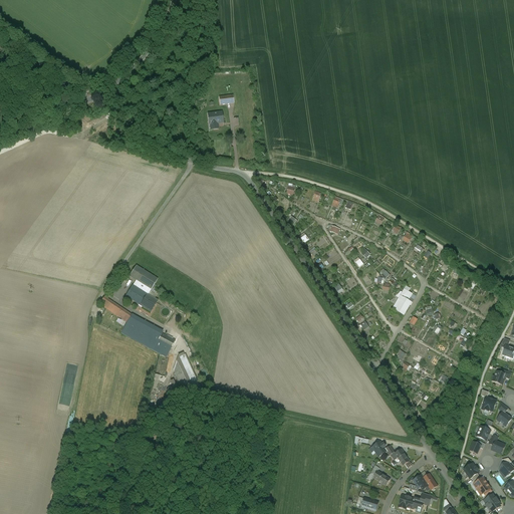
[(232,96),(220,98),(220,104),(233,103),(232,96)]
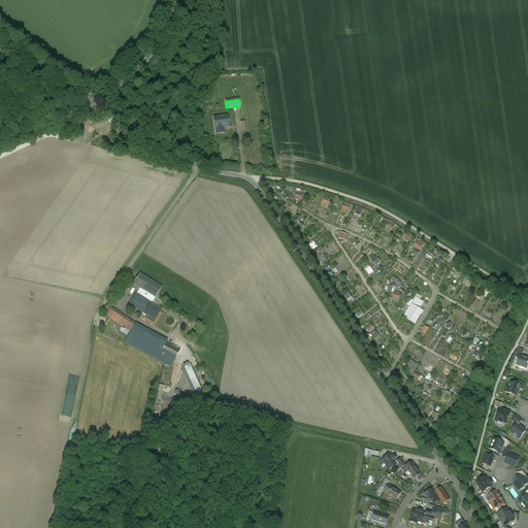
[(228,117),(213,119),(215,128),(216,128),(217,134),(224,133),(223,128),(229,127),(228,117)]
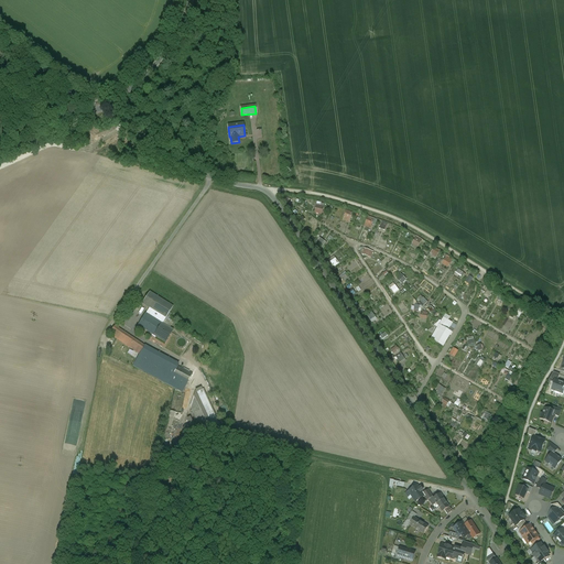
[(329,259),(335,267),(340,263),(335,256),(329,259)]
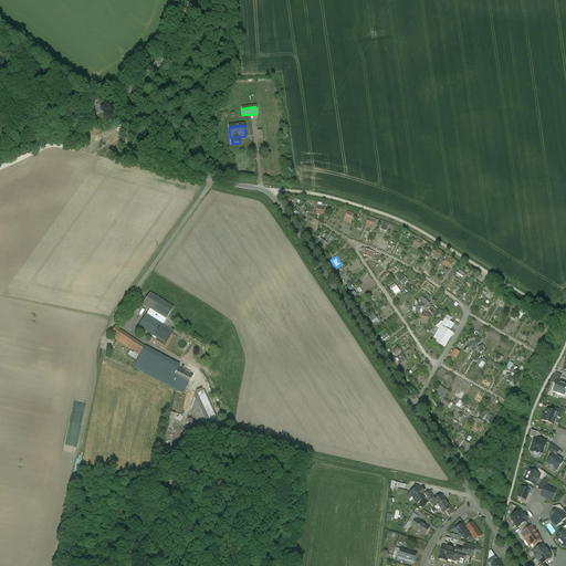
[(397,295),(401,291),(397,285),(391,290),(397,295)]
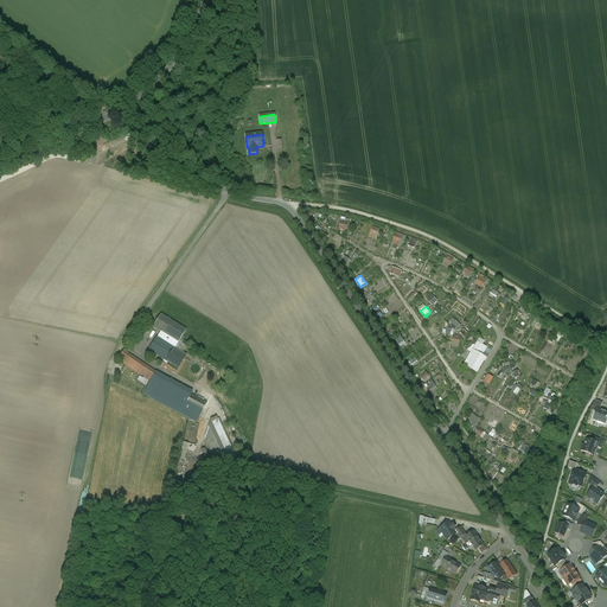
[(186,331),(160,315),(153,327),(157,330),(161,332),(178,343),(186,331)]
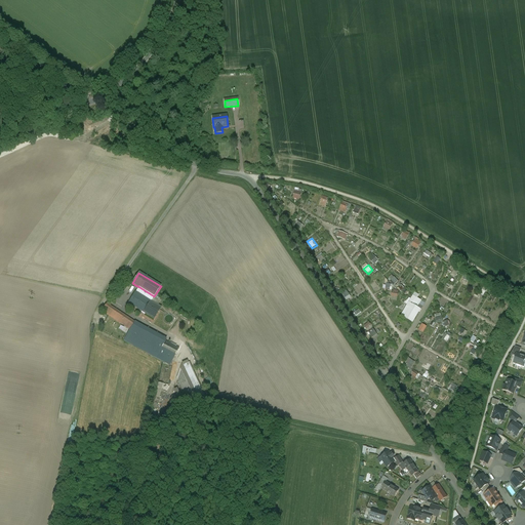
[(154,296),(139,287),(136,292),(152,303),(155,304),(156,301),(152,299),(154,296)]
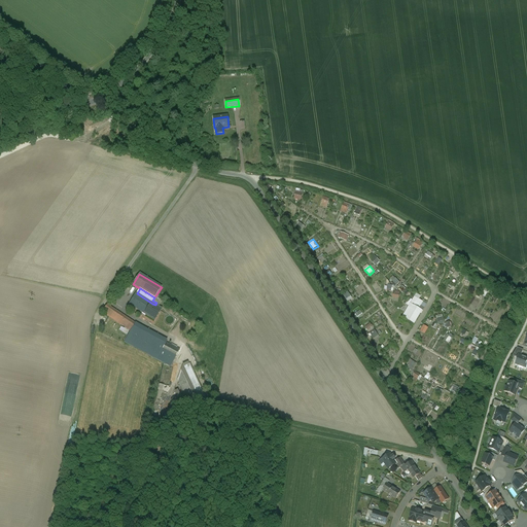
[(137,293),(136,293),(129,305),(145,315),(152,304),(137,293)]
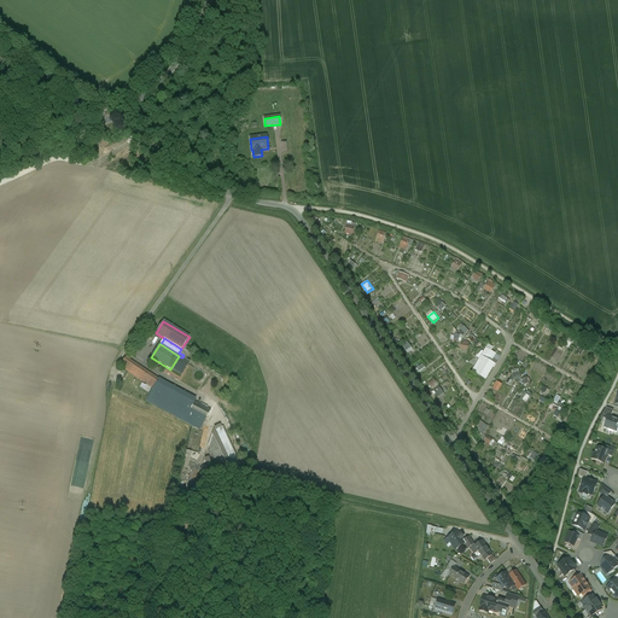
[(485,350),(478,361),(483,363),(476,374),(485,380),(494,363),(491,362),(495,356),(485,350)]
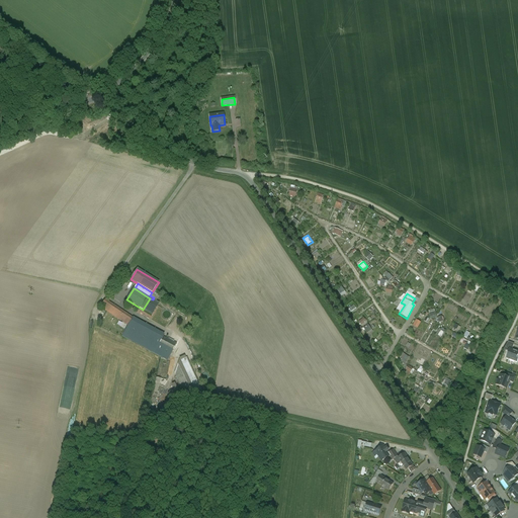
[(150,298),(143,310),(152,315),(159,304),(153,299),(150,298)]
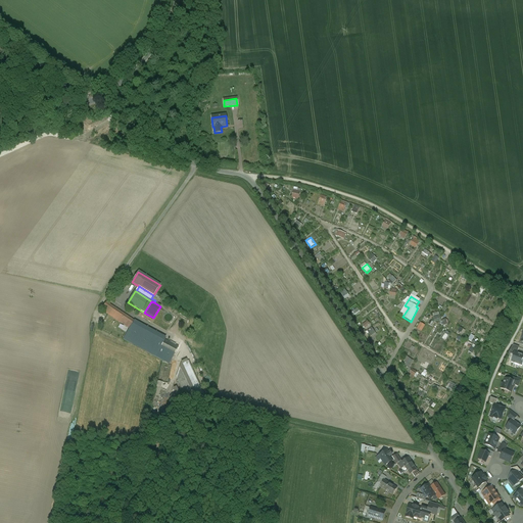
[(134,322),(106,302),(101,310),(129,328),(132,324),(134,322)]
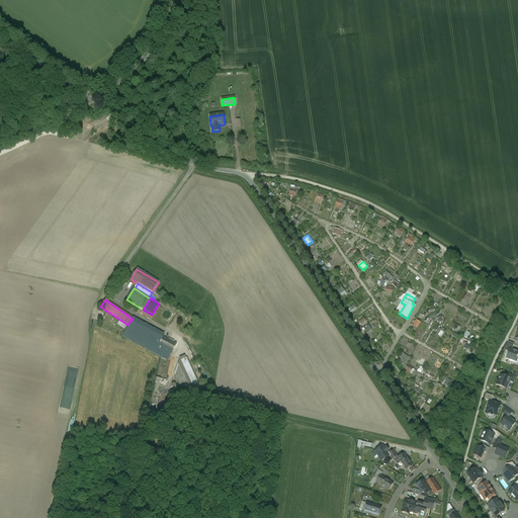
[(162,338),(131,321),(127,325),(124,332),(133,337),(134,335),(158,347),(162,339),(162,338)]
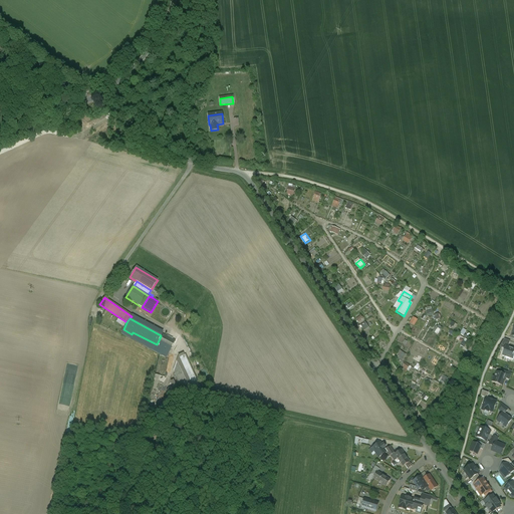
[(157,344),(133,332),(132,334),(123,329),(121,333),(153,350),(157,344)]
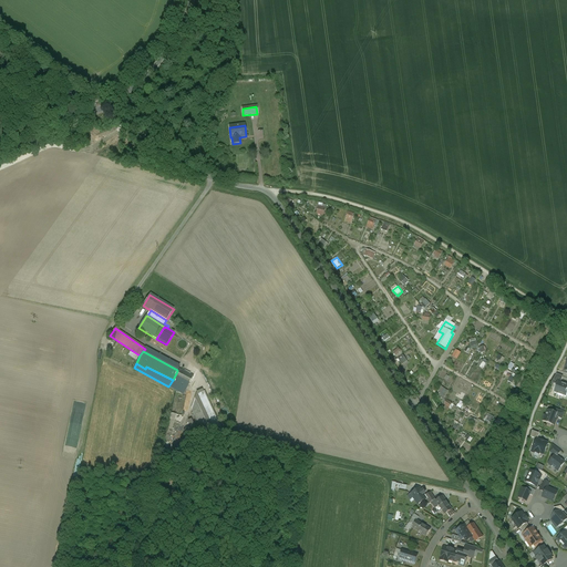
[(173,380),(168,387),(176,391),(184,393),(193,377),(178,369),(177,370),(177,371),(173,380)]
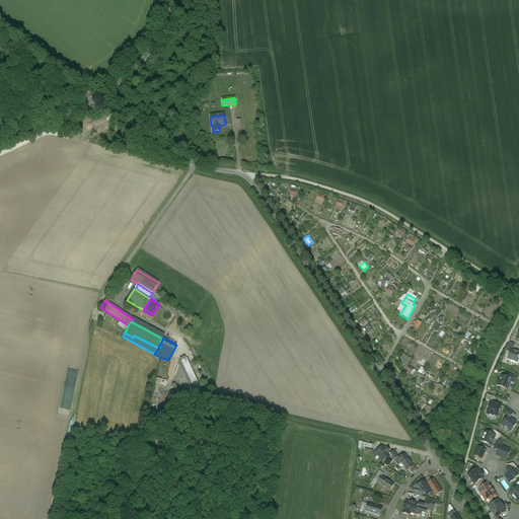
[(515,345),(509,343),(505,351),(509,352),(510,350),(513,351),(515,345)]
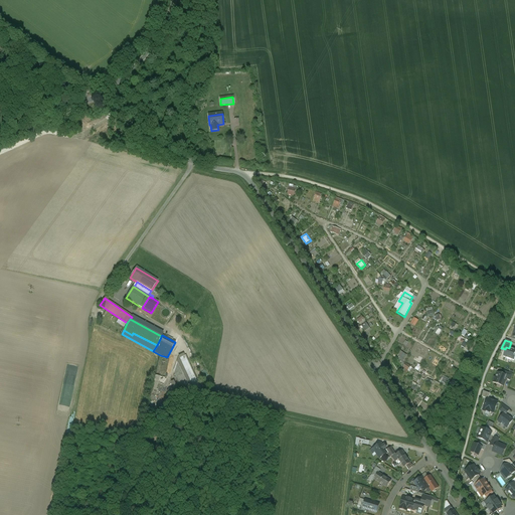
[(509,348),(506,347),(505,349),(503,357),(507,358),(507,359),(511,360),(514,361),(514,358),(514,349),(514,350),(511,349),(511,348),(509,348)]
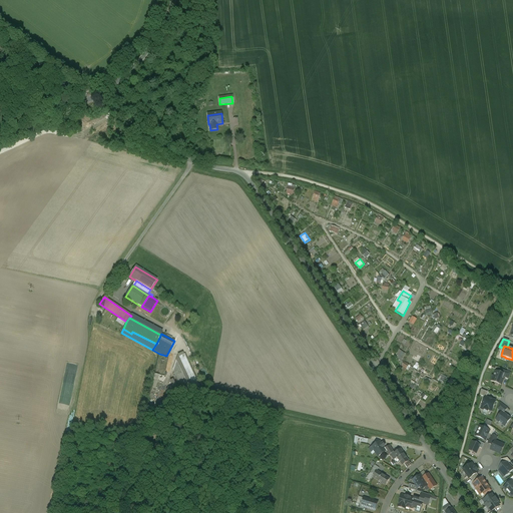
[(199,386),(185,354),(178,357),(193,389),(199,386)]
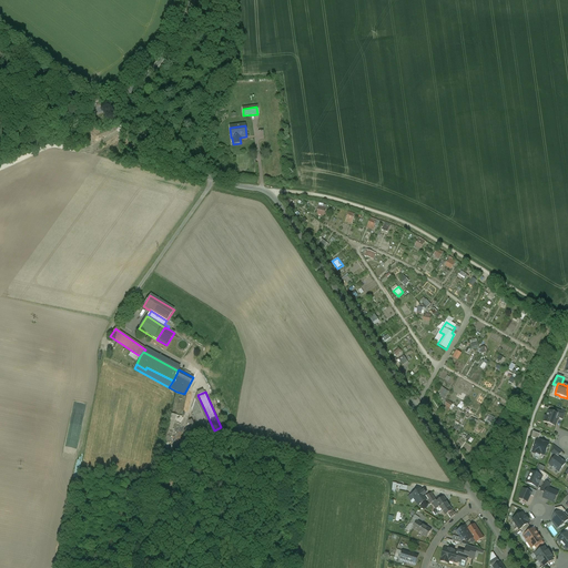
[(186,395),(176,393),(171,415),(182,417),(186,395)]
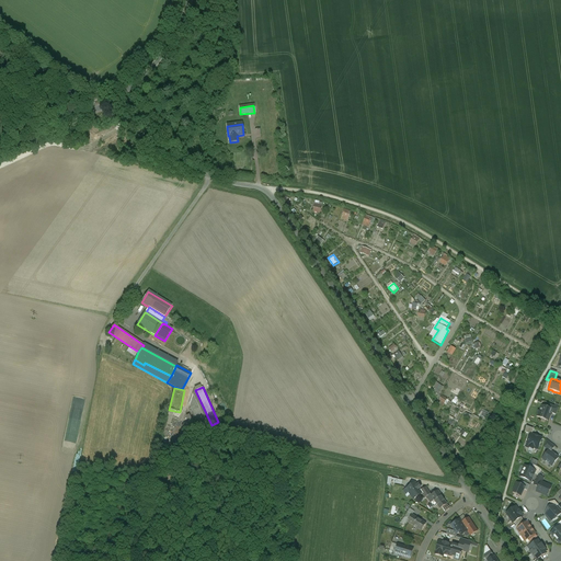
[(212,425),(195,390),(190,408),(197,424),(212,425)]
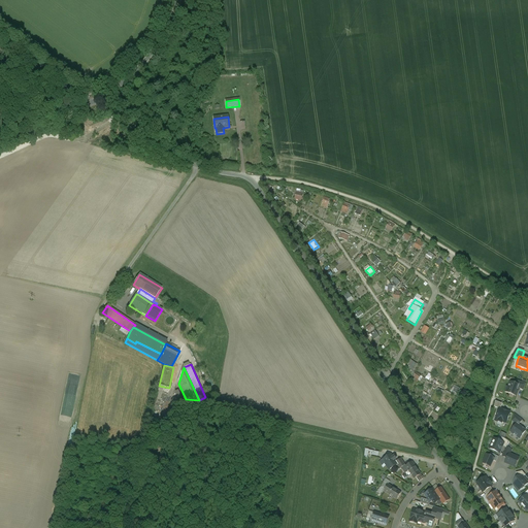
[(526,385),(519,382),(517,385),(520,386),(519,389),(524,391),(526,385)]
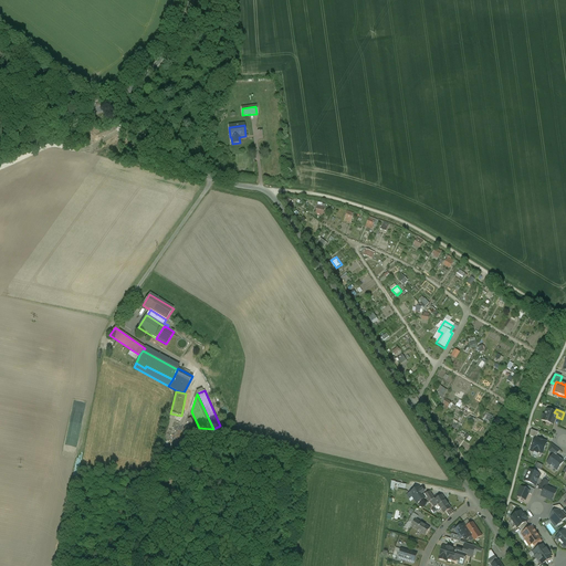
[(554,412),(547,410),(544,417),(546,417),(545,421),(553,425),(556,417),(557,413),(554,412)]
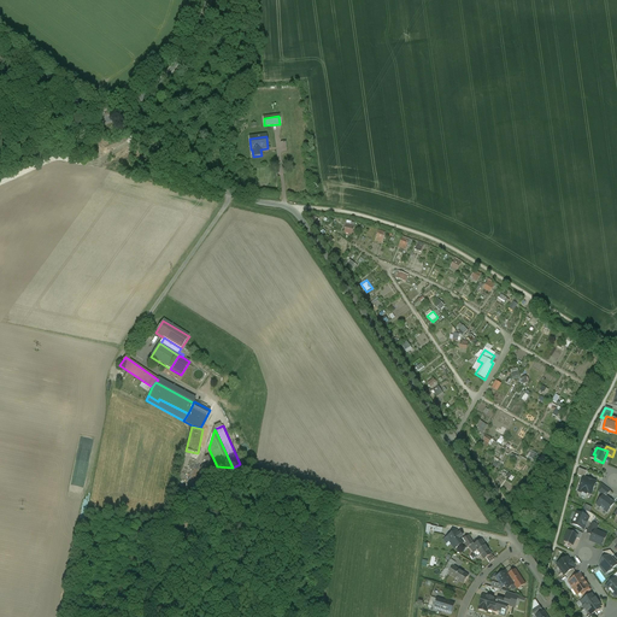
[(510,479),(512,474),(501,469),(500,474),(510,479)]
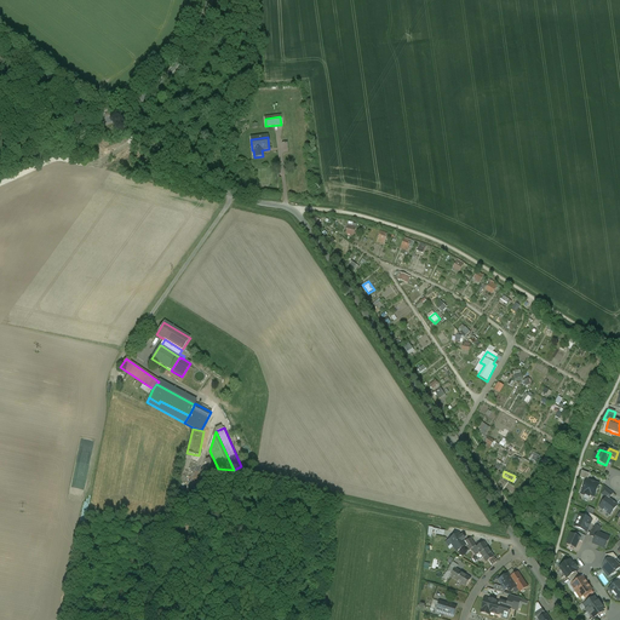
[(587,481),(584,480),(581,487),(584,488),(581,494),(590,498),(591,494),(595,497),(600,484),(587,481)]
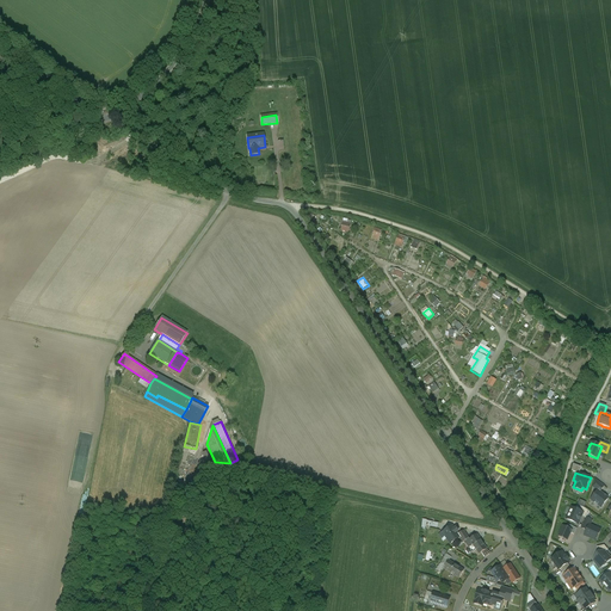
[(604,487),(596,480),(592,487),(598,492),(598,491),(600,493),(604,487)]
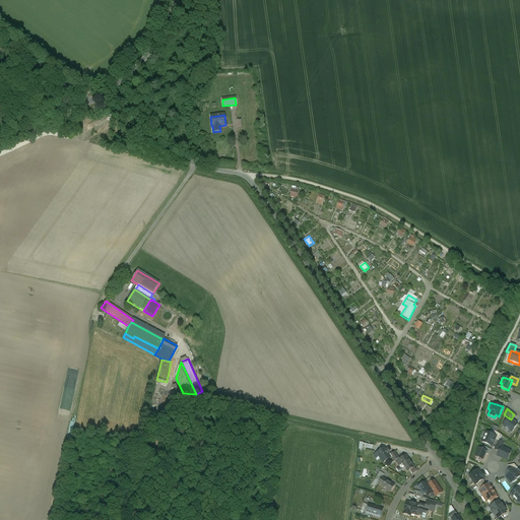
[(511,419),(509,417),(509,418),(503,426),(512,432),(518,425),(511,419)]
